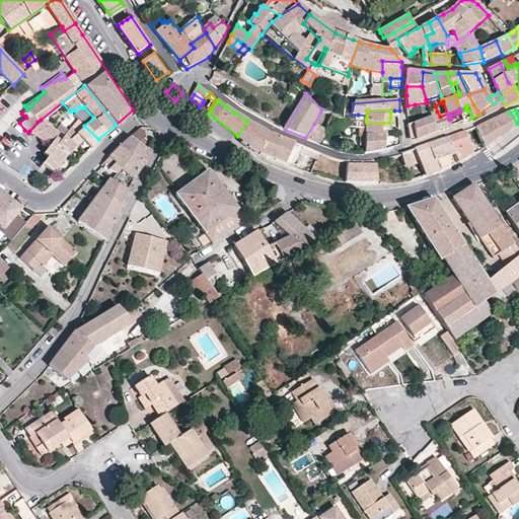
[(449,120),(447,114),(440,117),(437,112),(430,112),(431,116),(437,132),(452,126),(449,120)]
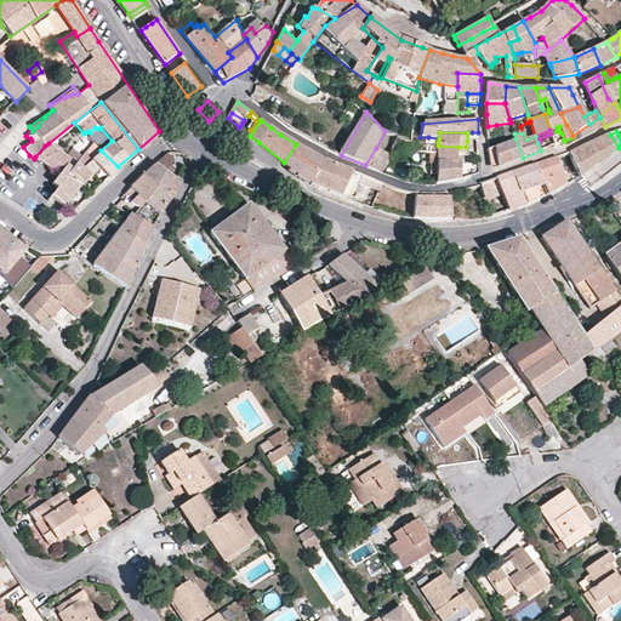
[(571,153),(580,176),(619,148),(610,135),(571,153)]
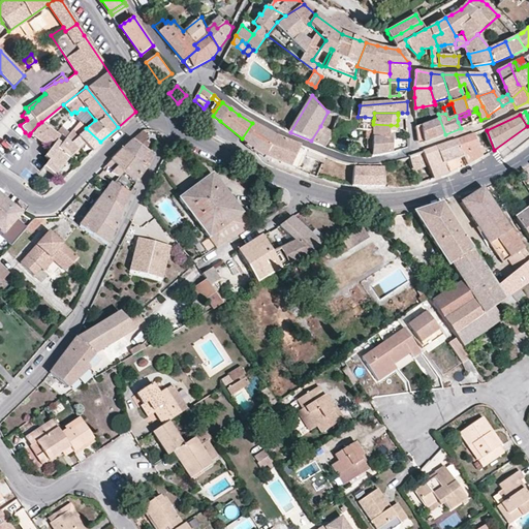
[(339,118),(336,126),(349,129),(350,121),(339,118)]
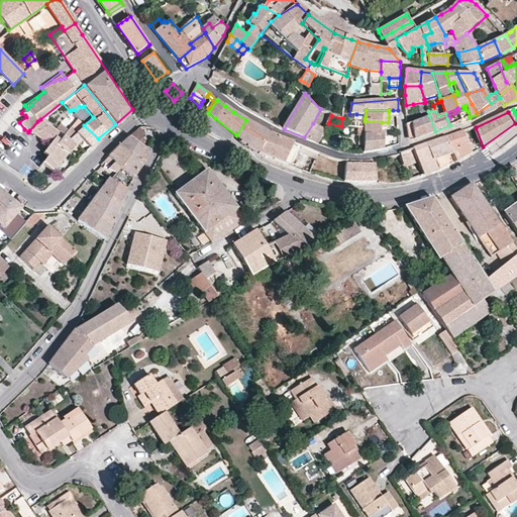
[(407,123),(410,142),(435,131),(429,115),(407,123)]
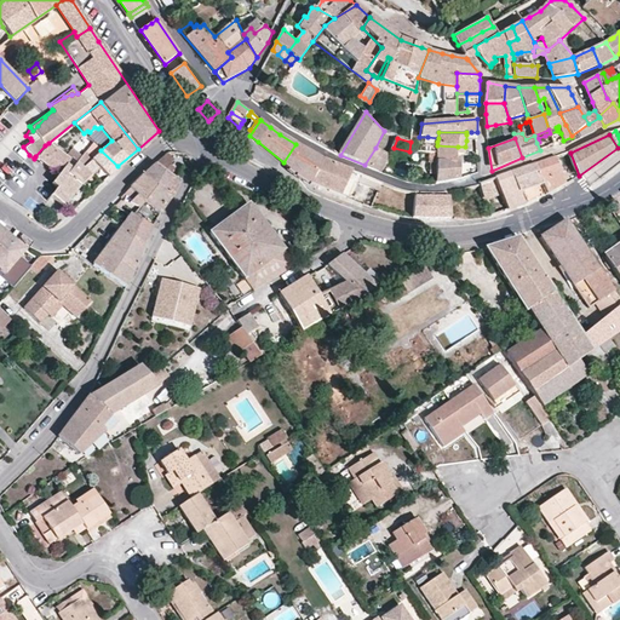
[(69,158),(49,143),(45,145),(35,156),(57,173),(69,158)]
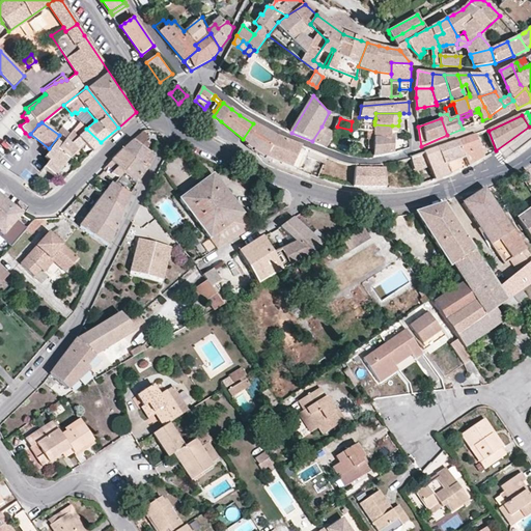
[(278,137),(253,123),(243,139),(255,148),(266,155),(278,137)]
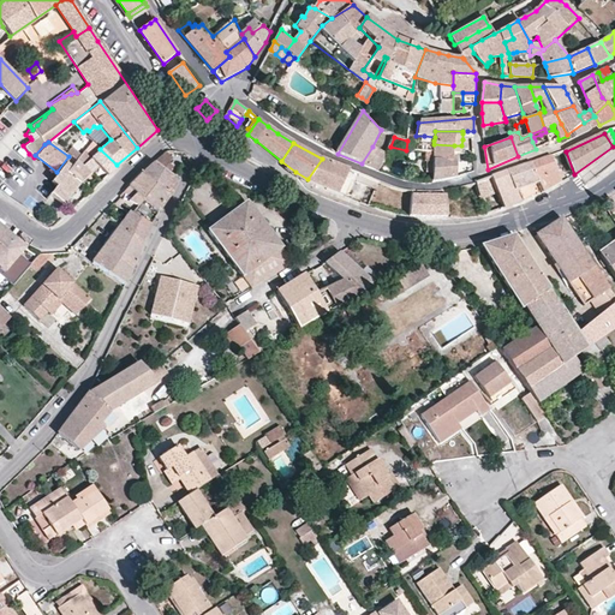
[(454,145),(434,144),(431,181),(457,177),(458,161),(454,160),(454,154),(454,145)]
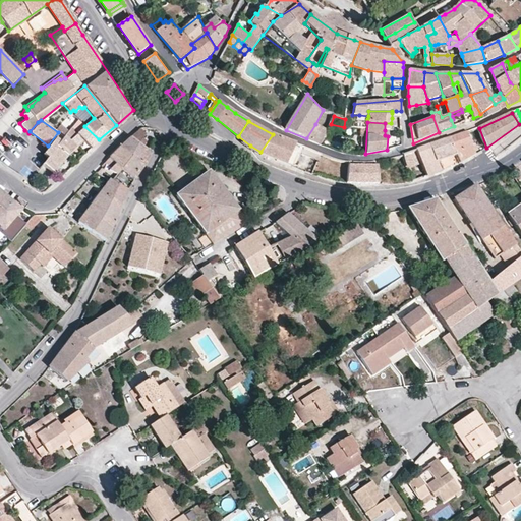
[(324,145),(329,131),(315,124),(306,138),(324,145)]
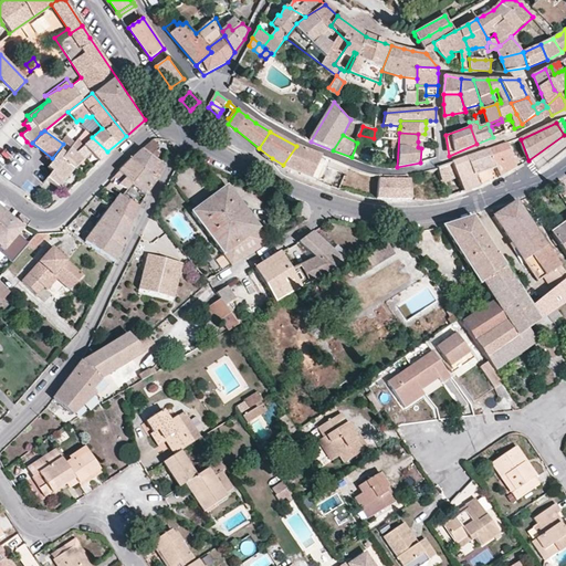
[(107,152),(92,137),(74,153),(82,159),(90,153),(97,160),(107,152)]
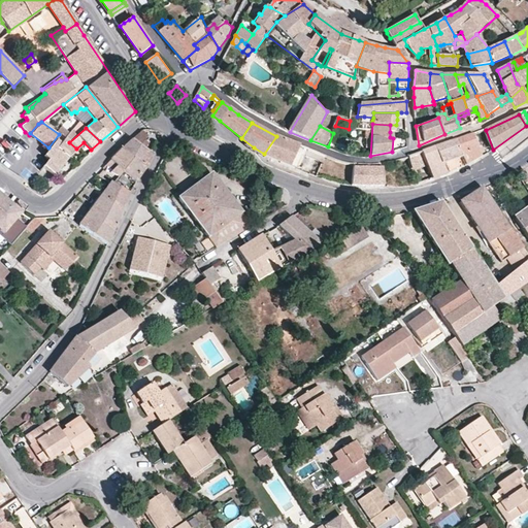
[(159,138),(161,133),(153,129),(142,130),(150,130),(159,138)]
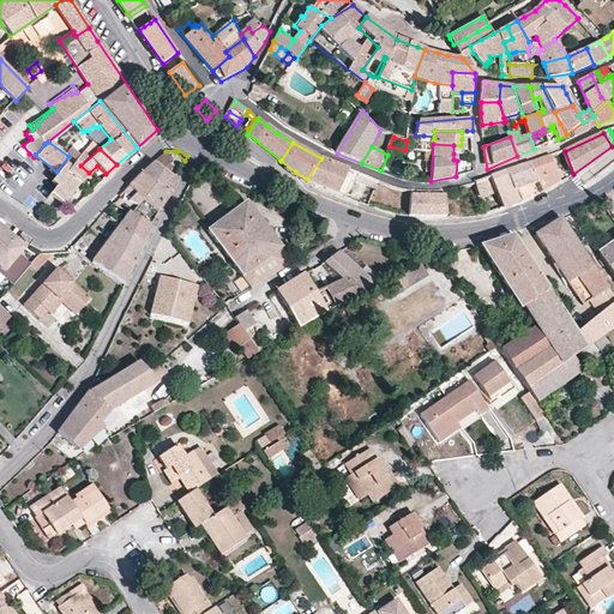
[(168,157),(163,152),(162,154),(140,173),(156,184),(168,194),(178,176),(174,174),(173,176),(163,169),(160,167),(168,157)]
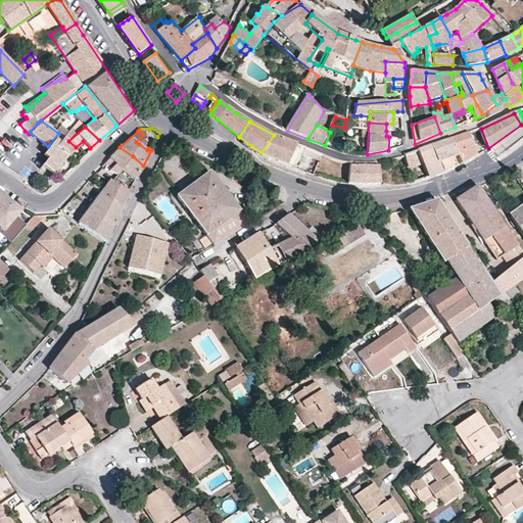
[(66,154),(55,146),(62,137),(58,133),(48,146),(42,153),(47,157),(42,163),(58,178),(61,176),(55,170),(66,154)]
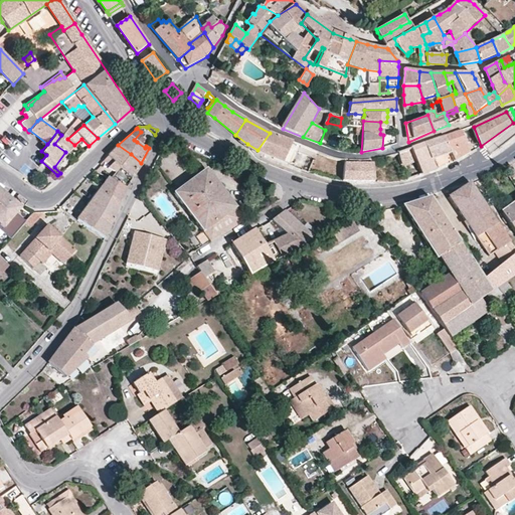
[(461,131),(445,137),(451,152),(454,162),(468,153),(463,139),(461,131)]
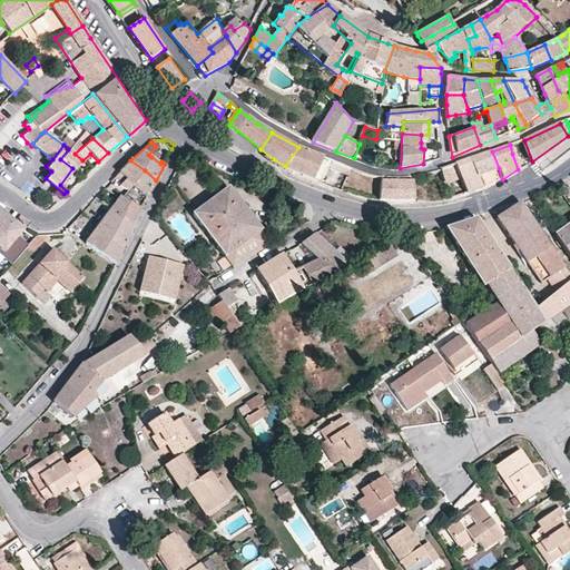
[(298,147),(285,166),(320,182),(328,161),(331,163),(333,160),(305,150),(298,147)]
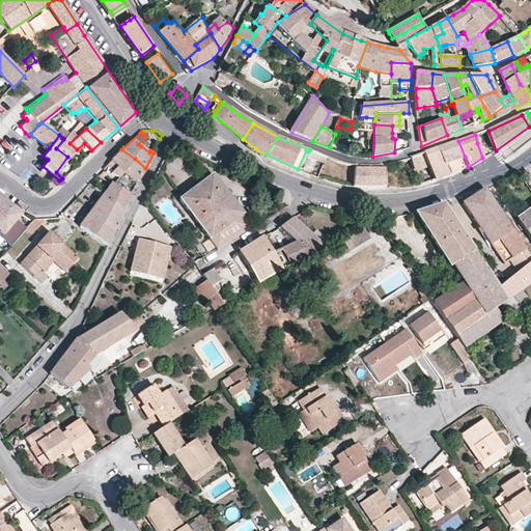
[(77,154),(79,150),(77,149),(70,143),(63,139),(56,148),(67,157),(73,151),(75,154),(77,154)]
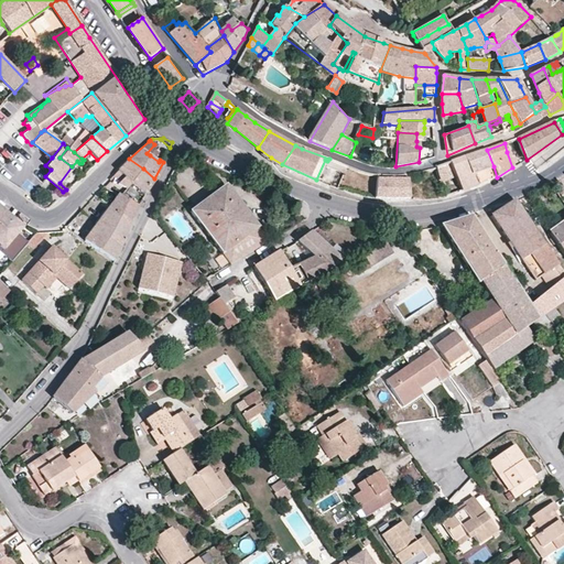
[(494,166),(487,150),(465,158),(474,175),(494,166)]
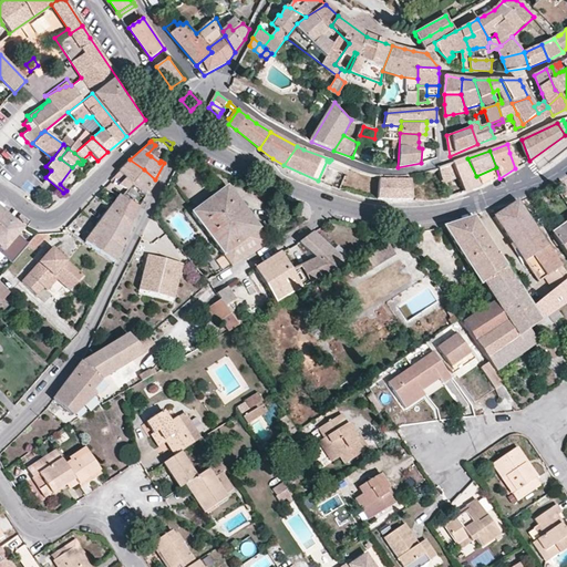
[(453,163),(457,175),(464,192),(481,186),(476,176),(467,158),(453,163)]
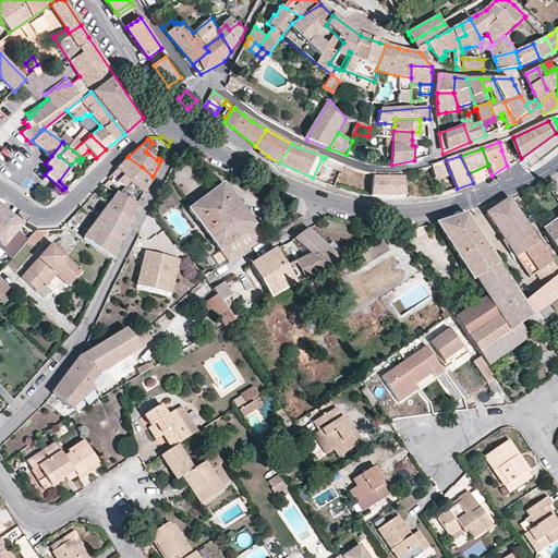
[(122,190),(131,180),(142,167),(128,157),(116,168),(123,174),(119,180),(116,183),(122,190)]
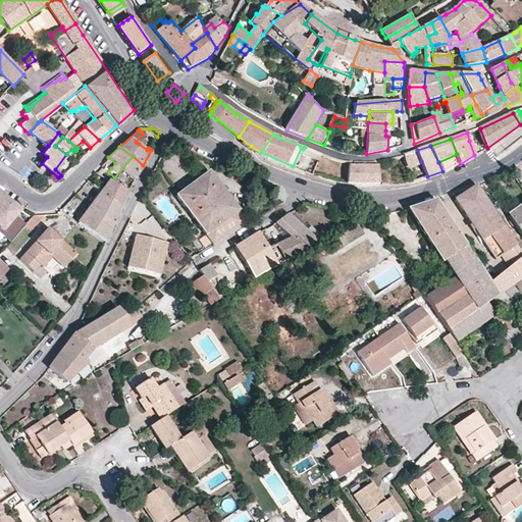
[(303,149),(302,152),(312,157),(314,155),(318,156),(320,153),(305,147),(303,149)]
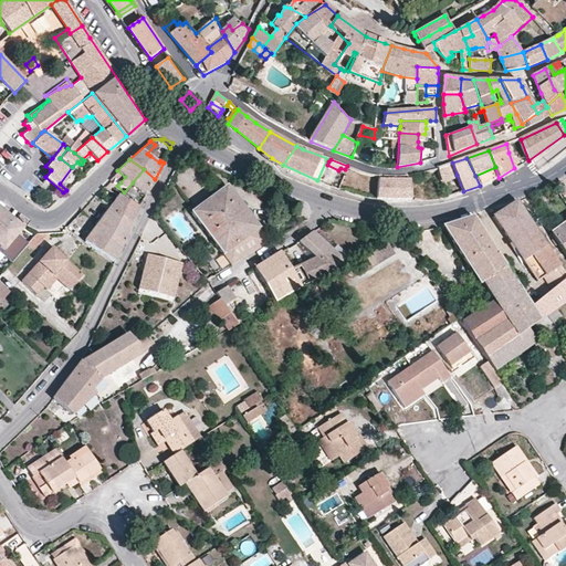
[(457,175),(452,163),(438,168),(438,169),(441,181),(457,175)]
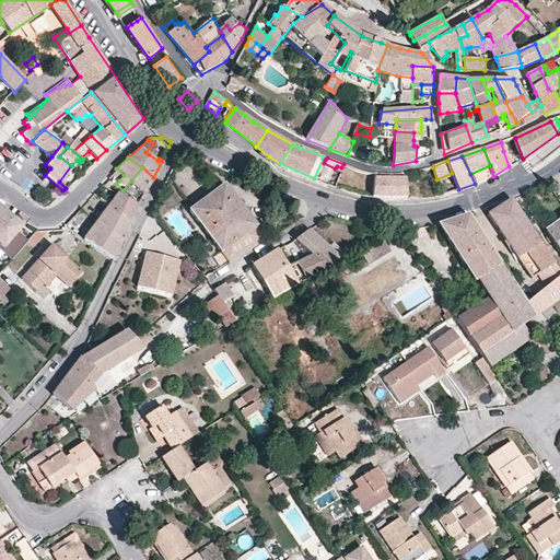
[(470,174),(475,184),(493,176),(490,165),(470,174)]
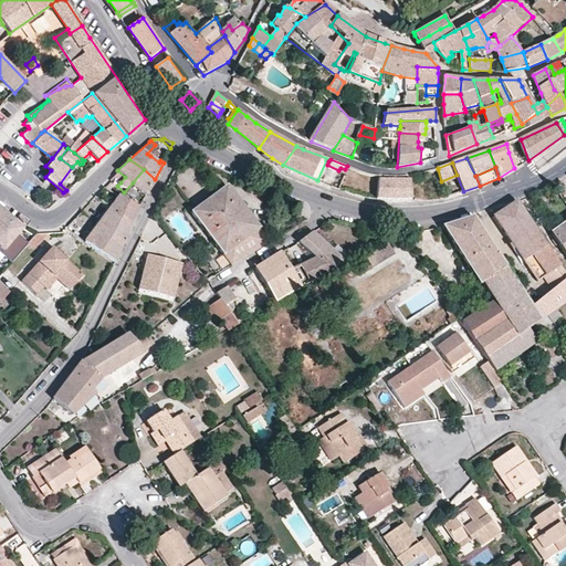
[(133,182),(145,196),(155,179),(144,169),(133,182)]
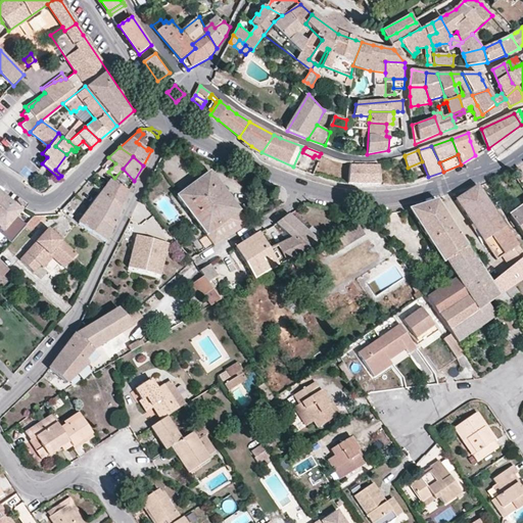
[(108,157),(105,161),(111,169),(115,163),(108,157)]
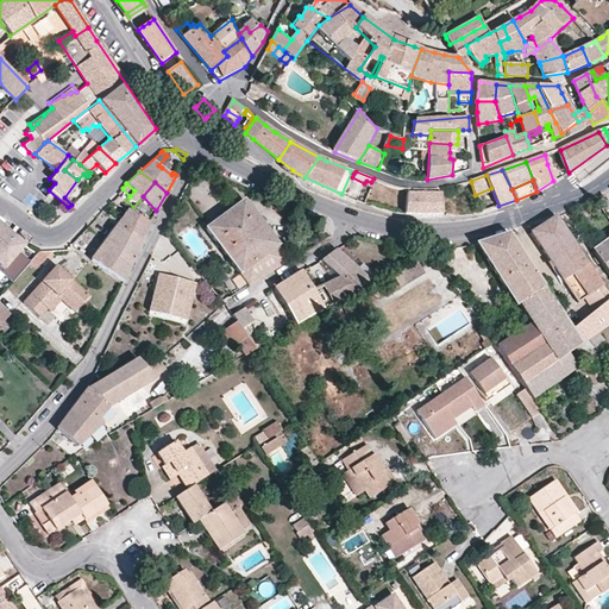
[(438,193),(406,192),(401,213),(439,212),(438,193)]
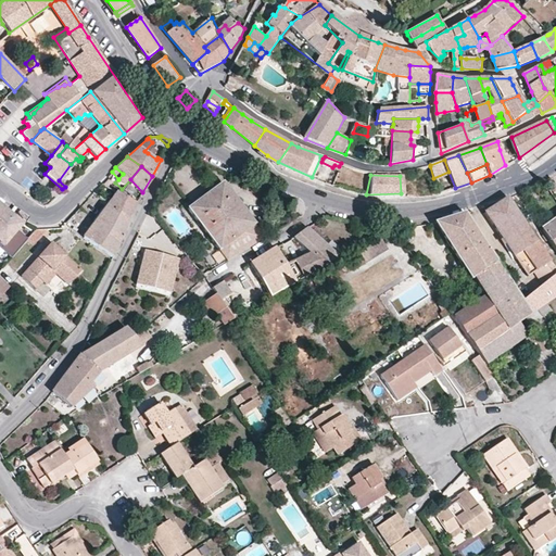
[(188,207),(194,218),(215,247),(225,261),(263,238),(245,214),(223,182),(188,207)]
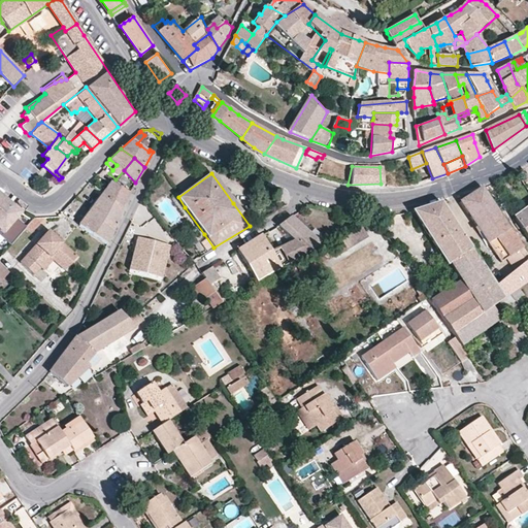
[(100,192),(103,194),(123,207),(130,192),(127,190),(113,183),(111,182),(106,189),(103,188),(100,192)]
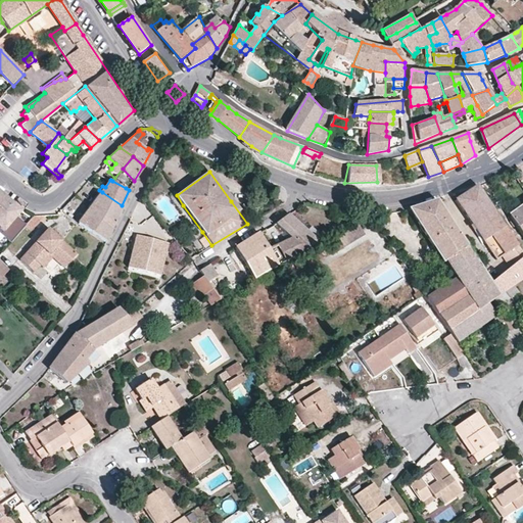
[(262,191),(265,185),(254,180),(251,187),(262,191)]
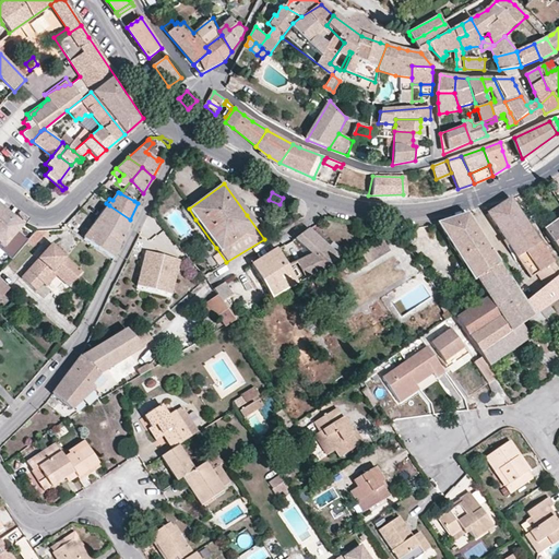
[(486,213),(499,233),(516,258),(530,278),(552,263),(531,230),(510,198),(486,213)]
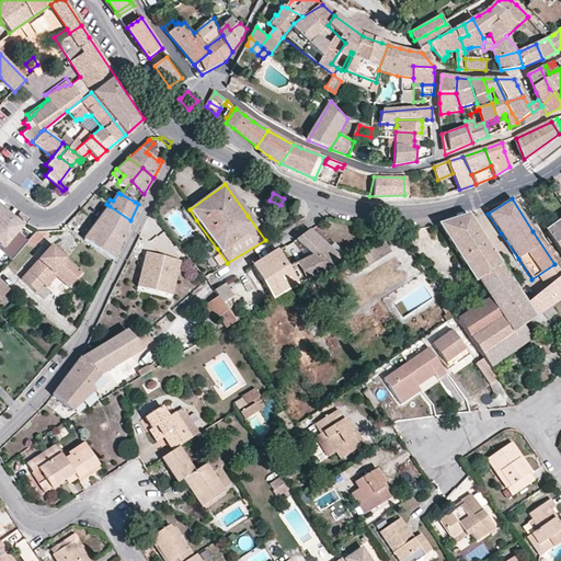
[(0,245),(3,250),(19,232),(24,227),(0,205),(0,245)]
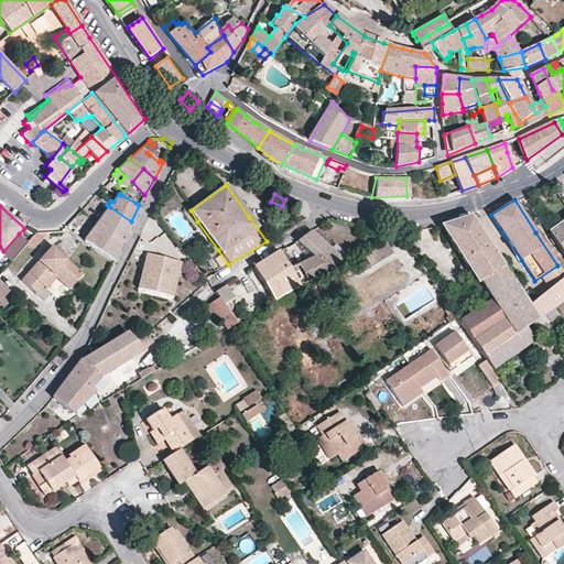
[(106,213),(99,221),(85,241),(115,261),(118,255),(131,221),(110,207),(106,213)]
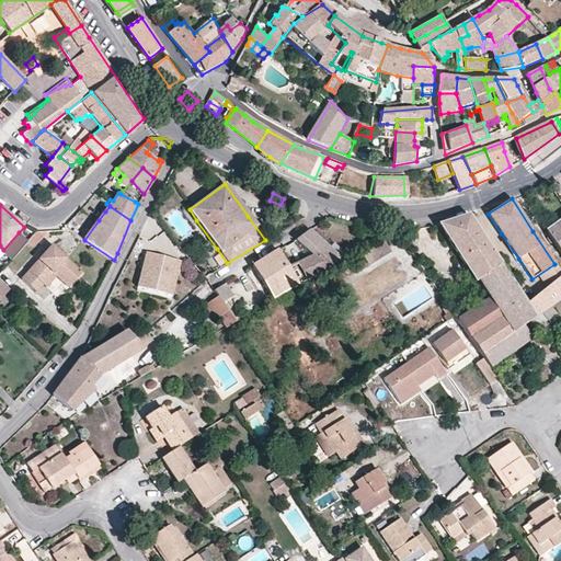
[(95,218),(99,220),(105,212),(102,210),(95,218)]
